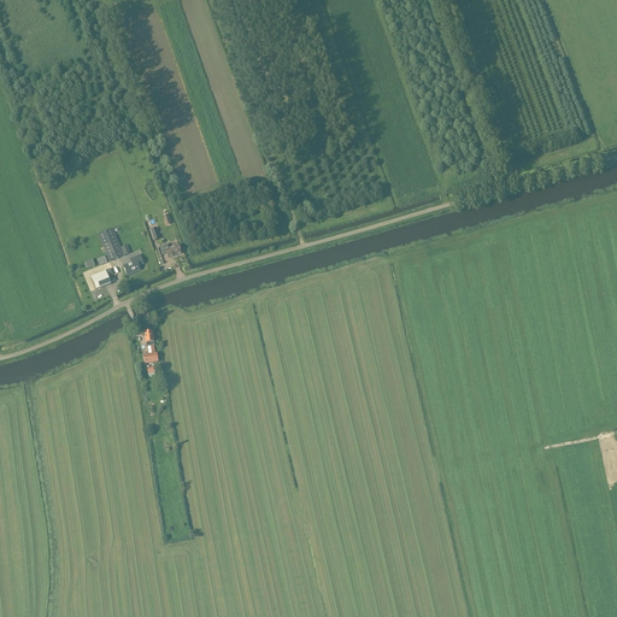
[(98,236),(110,263),(124,256),(113,229),(98,236)]
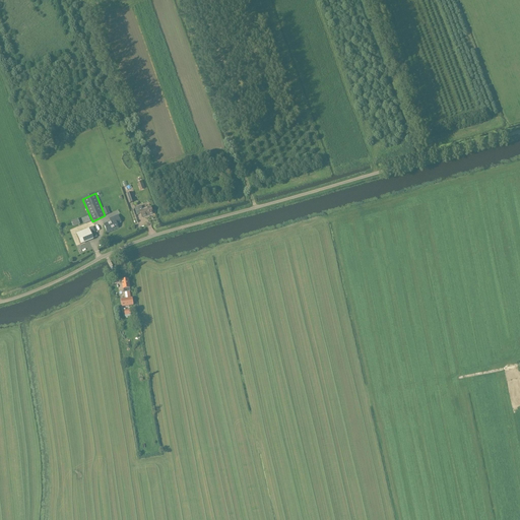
[(126,194),(129,203),(135,202),(132,193),(126,194)]
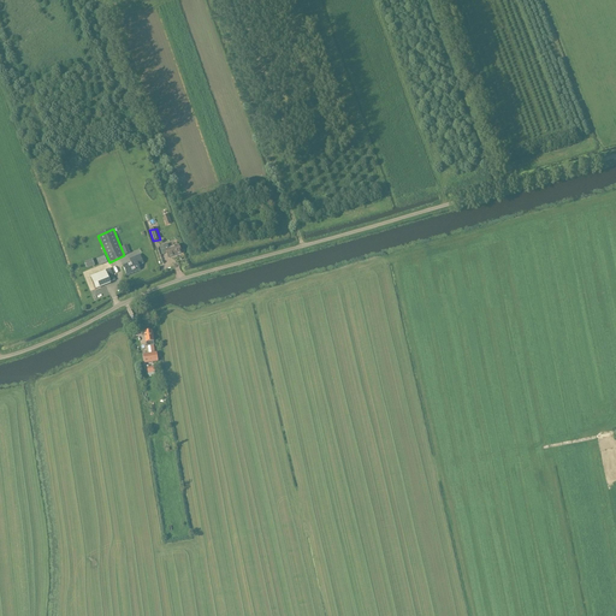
[(179,246),(169,249),(167,244),(160,247),(163,255),(166,254),(169,259),(182,254),(179,246)]
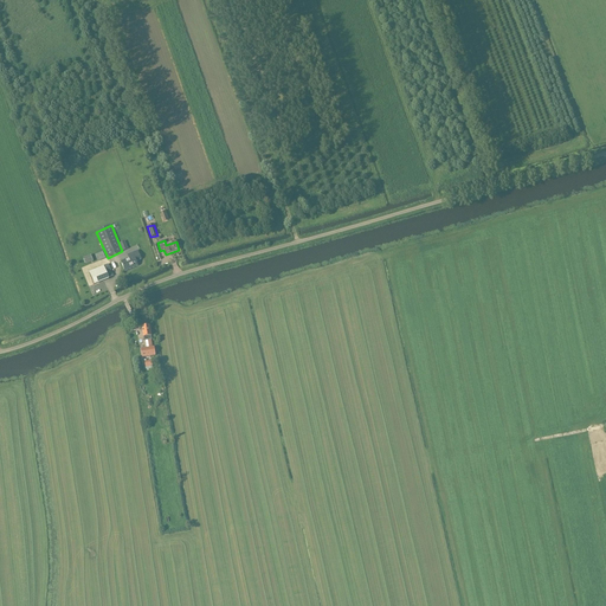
[(121,262),(126,271),(137,266),(136,262),(141,259),(137,251),(130,255),(131,258),(121,262)]
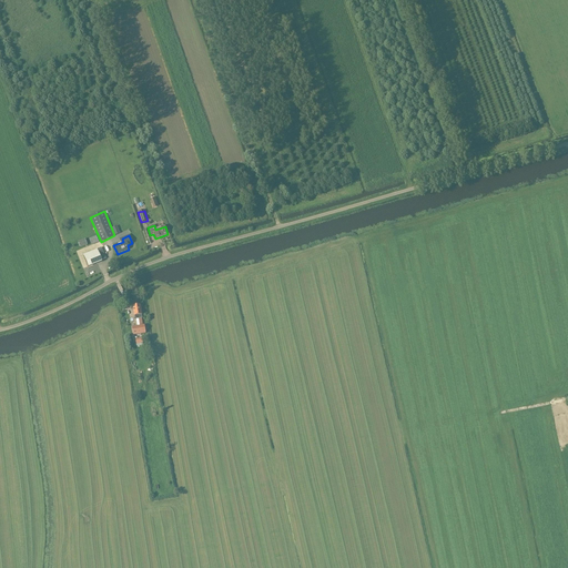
[(97,236),(88,239),(91,245),(99,242),(97,236)]
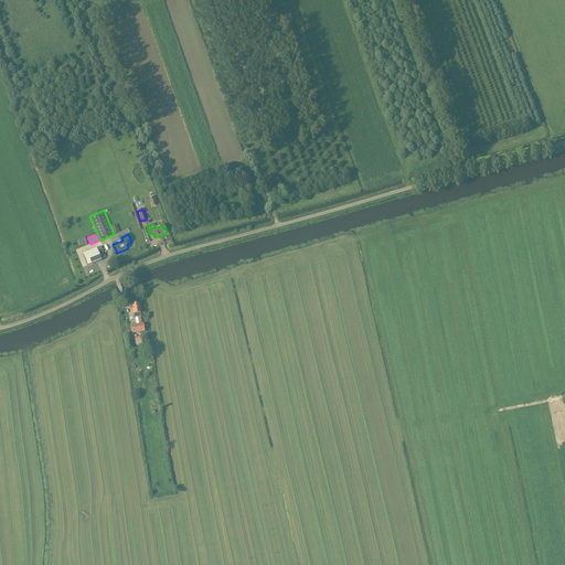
[(84,237),(76,241),(78,247),(86,244),(84,237)]
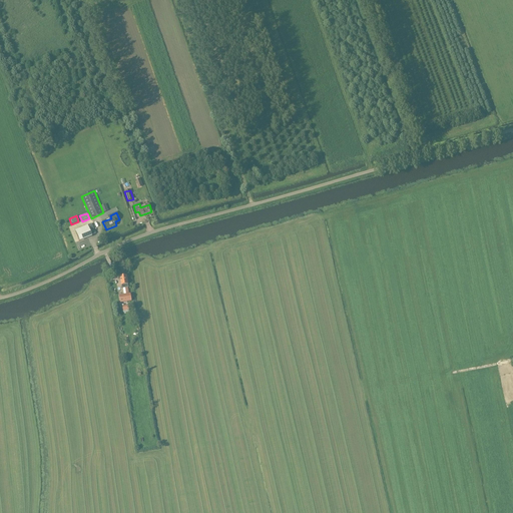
[(88,227),(87,225),(75,230),(80,241),(92,236),(92,235),(96,233),(92,225),(88,227)]
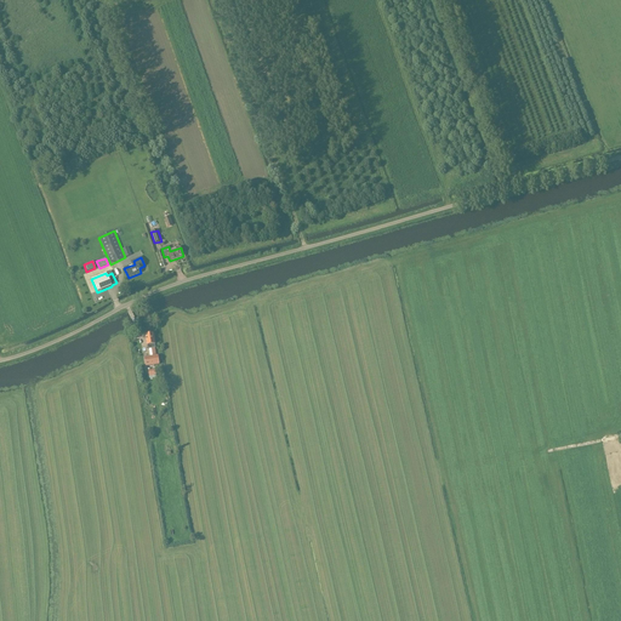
[(144,358),(146,368),(159,365),(158,355),(144,358)]
